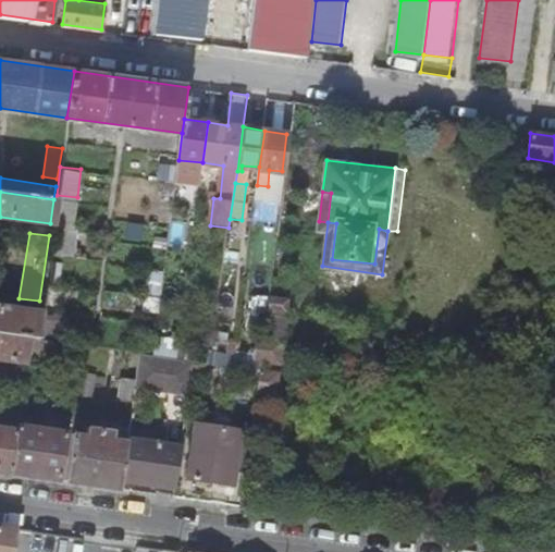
[(144,267),(143,317),(158,318),(159,268),(144,267)]
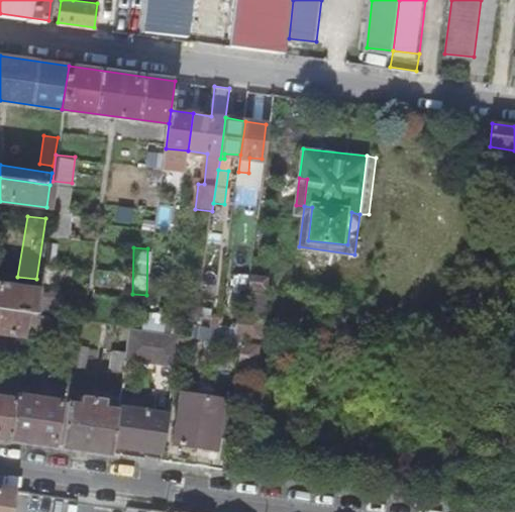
[(248,286),(268,288),(269,277),(250,276),(248,286)]
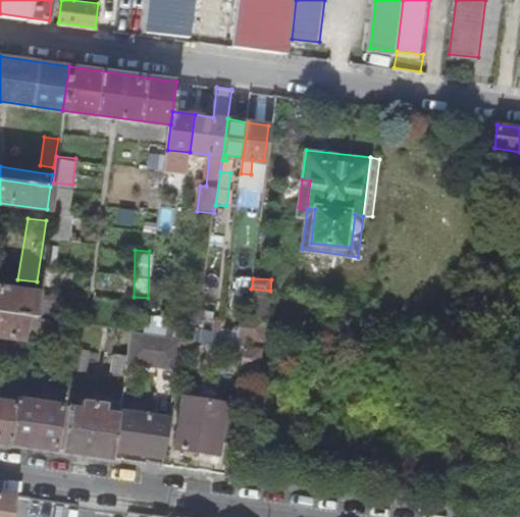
[(0,310),(31,316),(33,304),(35,294),(0,288),(0,310)]
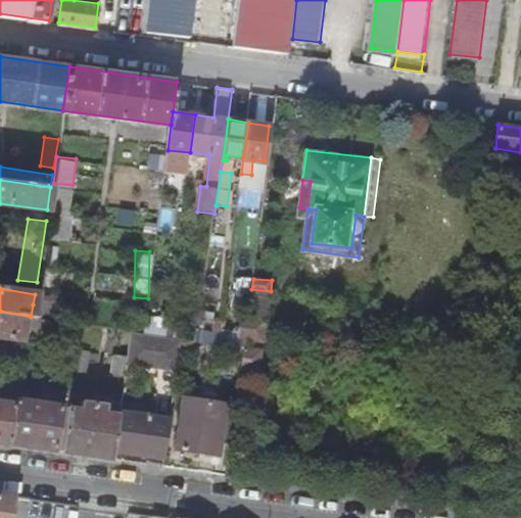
[(248,317),(267,320),(271,291),(251,289),(248,317)]
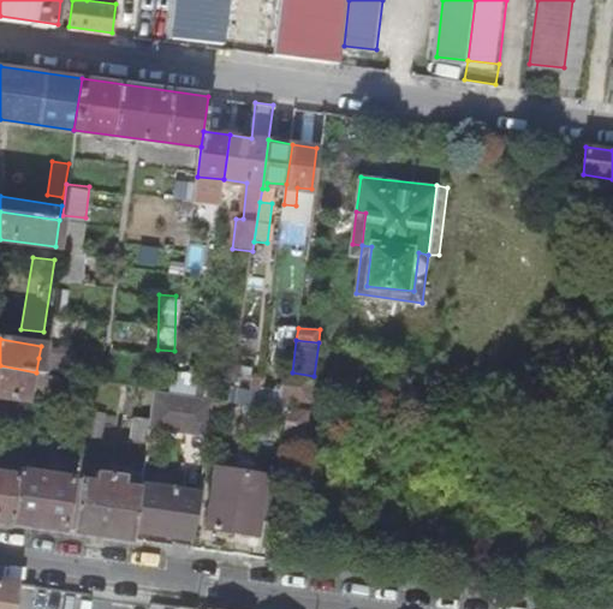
[(39,358),(36,372),(51,375),(53,360),(39,358)]
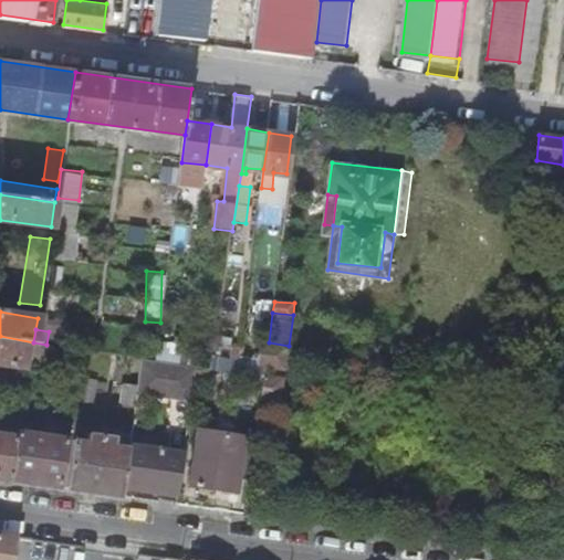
[(0,336),(0,366),(30,370),(31,358),(33,342),(0,336)]
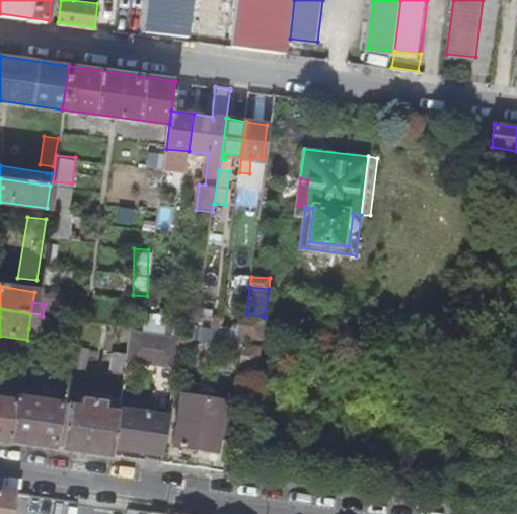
[(30,314),(28,328),(50,332),(52,317),(43,316),(30,314)]
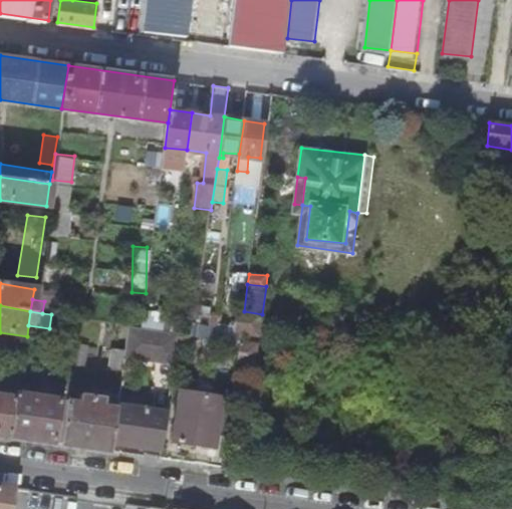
[(235,332),(242,333),(260,335),(262,314),(244,311),(237,311),(235,325),(235,332)]
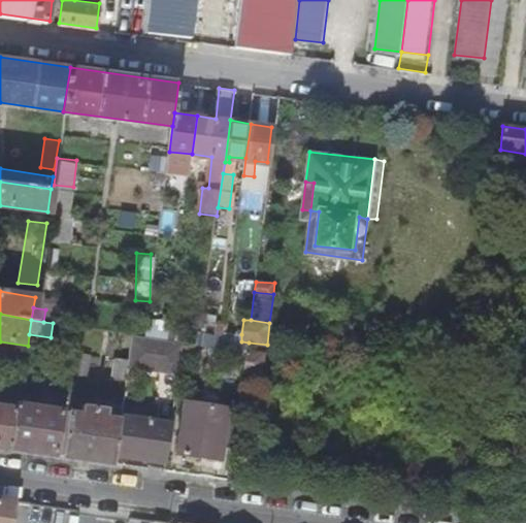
[(148,325),(145,337),(167,341),(168,327),(148,325)]
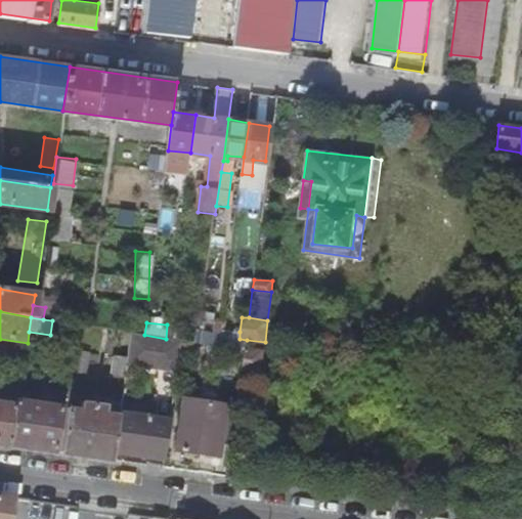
[(167,325),(166,339),(182,341),(198,344),(200,334),(200,329),(167,325)]
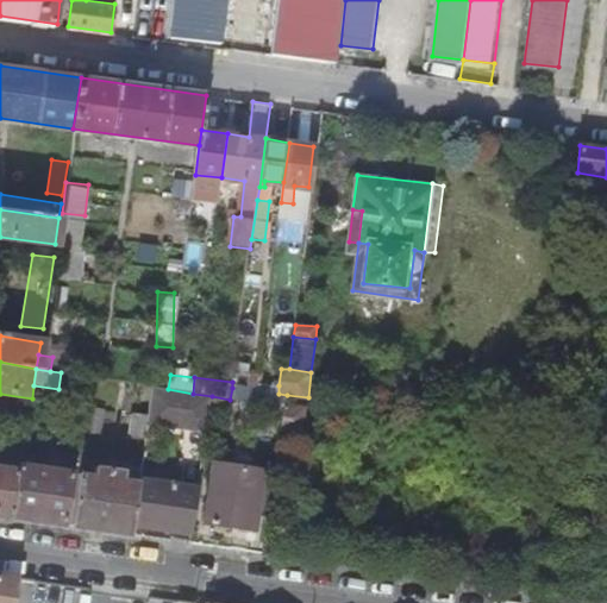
[(254,403),(285,408),(287,395),(279,394),(279,385),(257,383),(256,390),(254,403)]
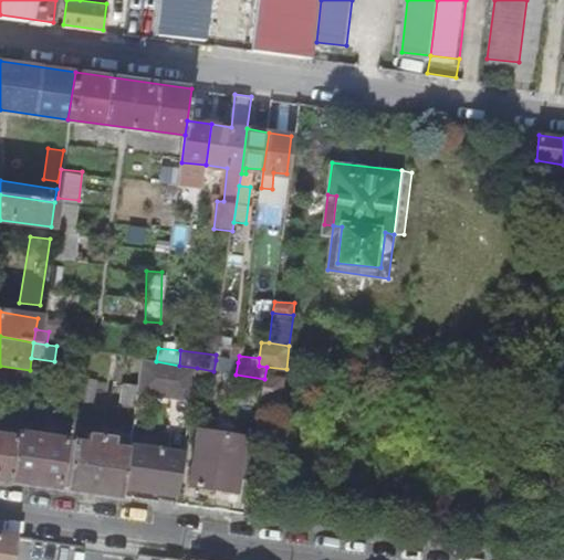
[(98,362),(87,360),(84,377),(97,379),(98,362)]
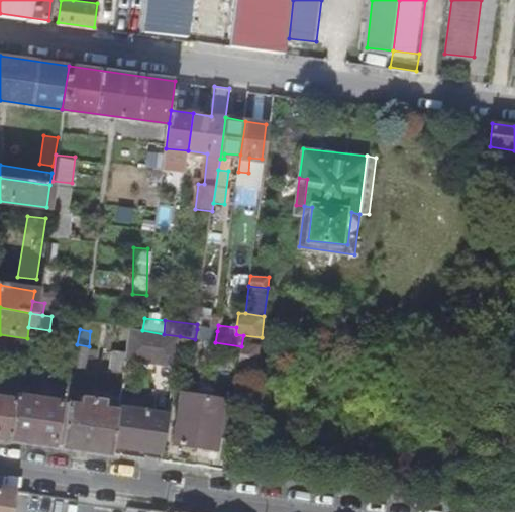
[(142,330),(129,329),(128,334),(126,347),(126,353),(125,360),(176,368),(180,336),(164,334),(142,330)]
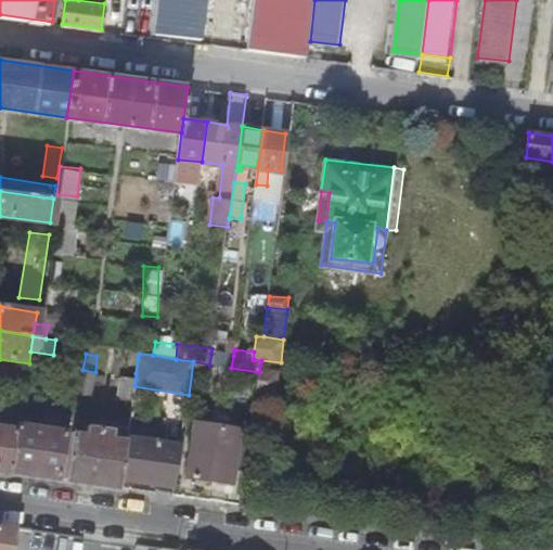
[(209,365),(231,368),(233,356),(211,354),(209,365)]
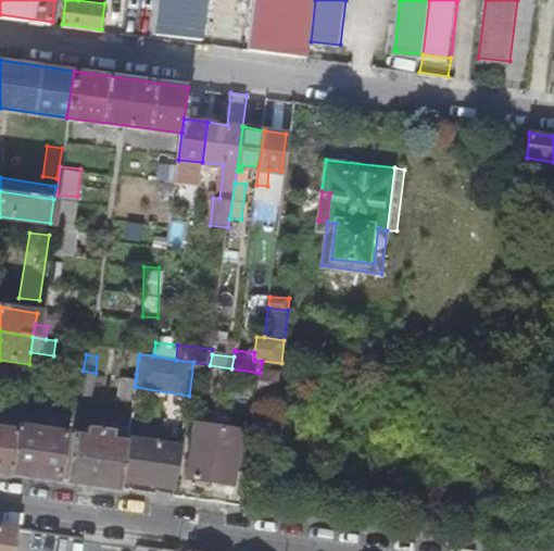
[(136,374),(138,360),(127,359),(125,373),(136,374)]
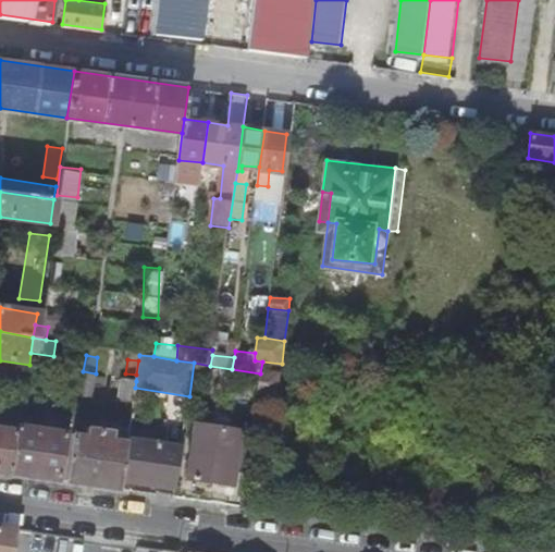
[(83,377),(78,402),(93,403),(97,380),(83,377)]
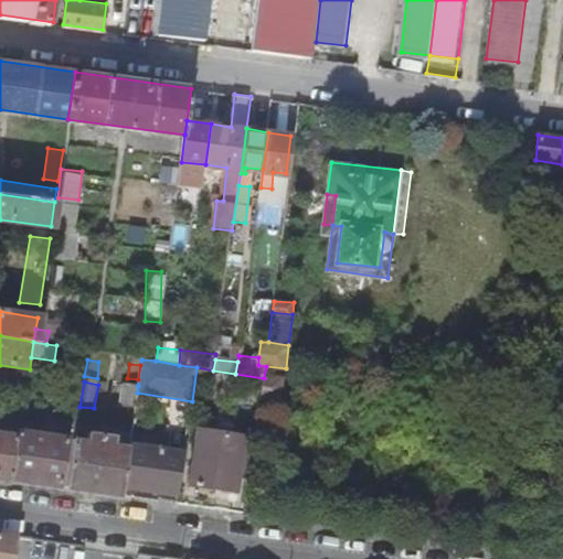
[(120,406),(135,409),(137,393),(138,386),(123,384),(120,406)]
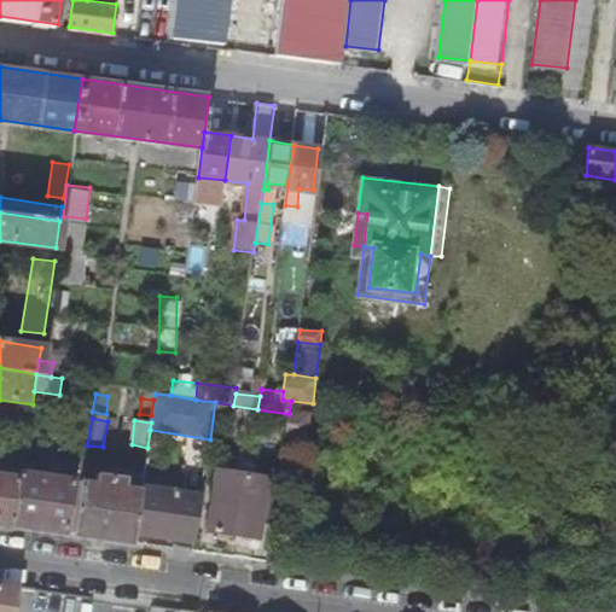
[(141,493),(135,535),(178,541),(184,496),(186,479),(144,473),(141,493)]
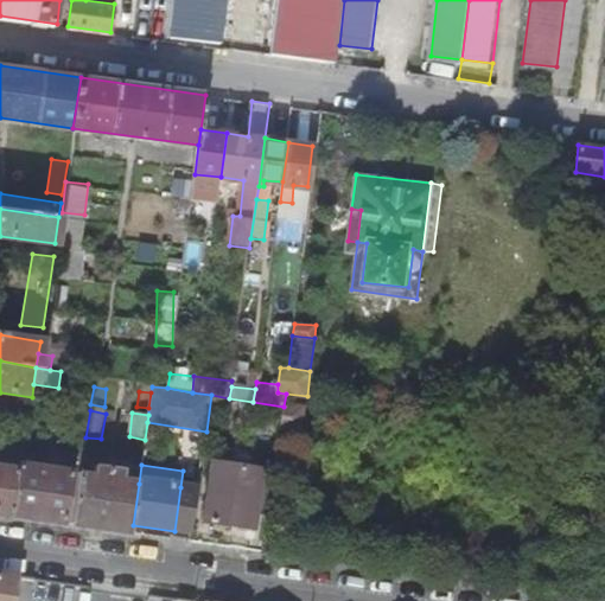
[(215,465),(205,524),(253,530),(263,472),(215,465)]
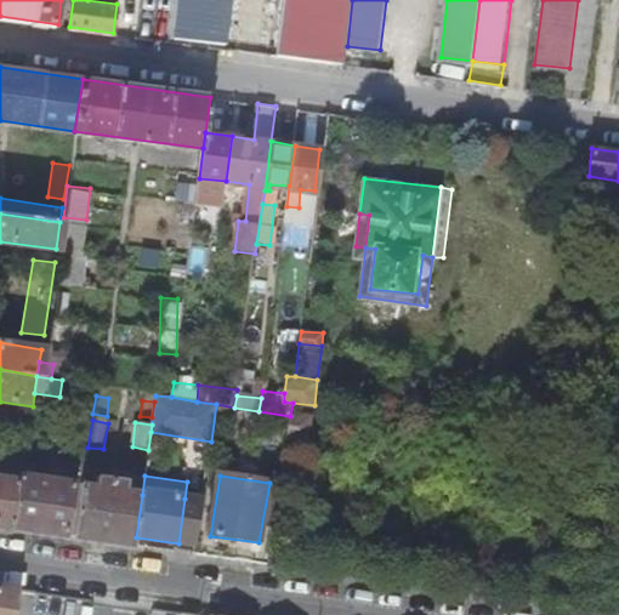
[(0,478),(0,527),(13,530),(21,483),(0,478)]
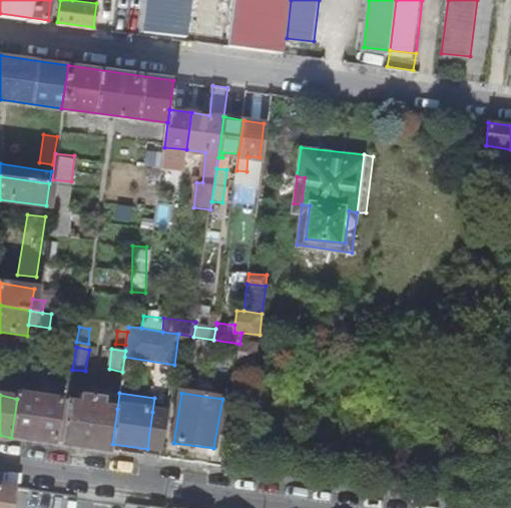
[(17,399),(11,438),(55,444),(61,401),(18,395),(17,399)]
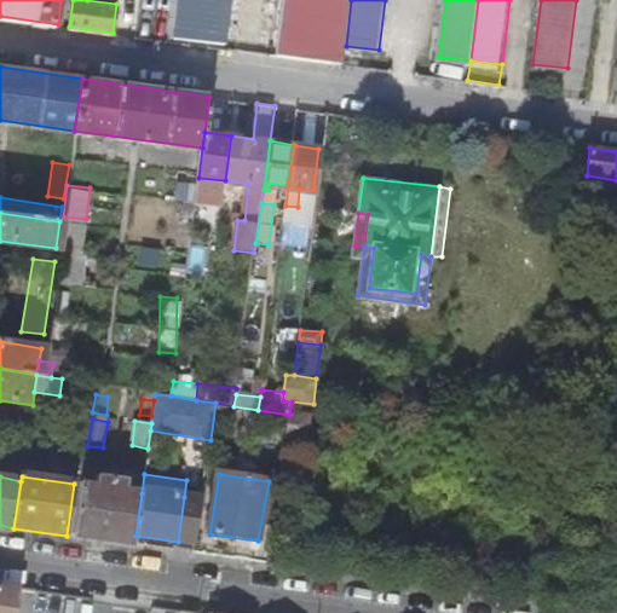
[(81,484),(71,537),(134,545),(136,536),(142,493),(126,490),(126,481),(99,476),(98,486),(81,484)]
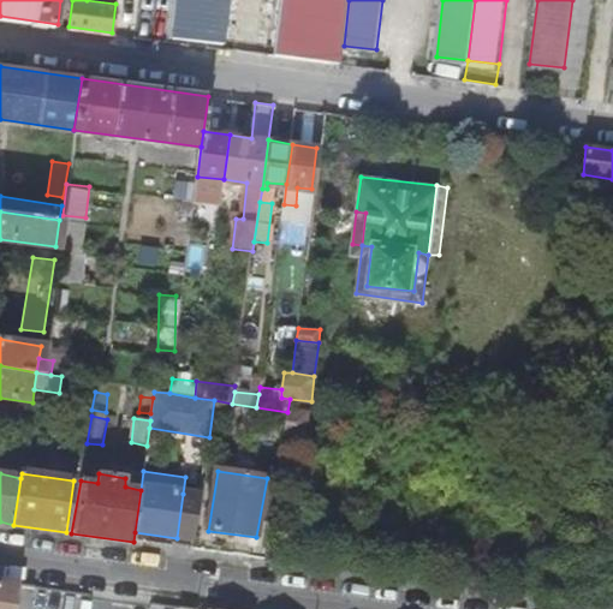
[(177,538),(195,542),(201,495),(183,494),(177,538)]
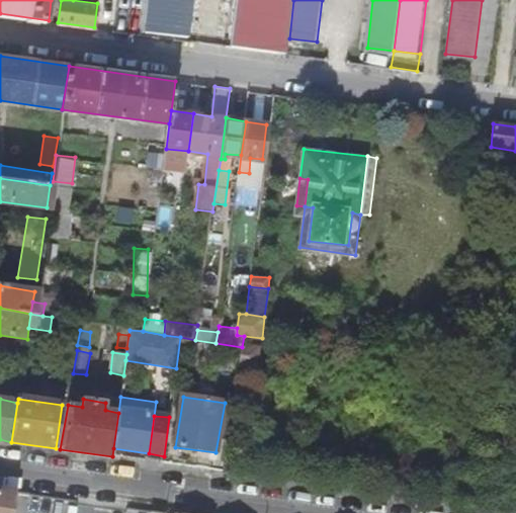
[(10,512),(14,493),(0,491),(0,512),(10,512)]
